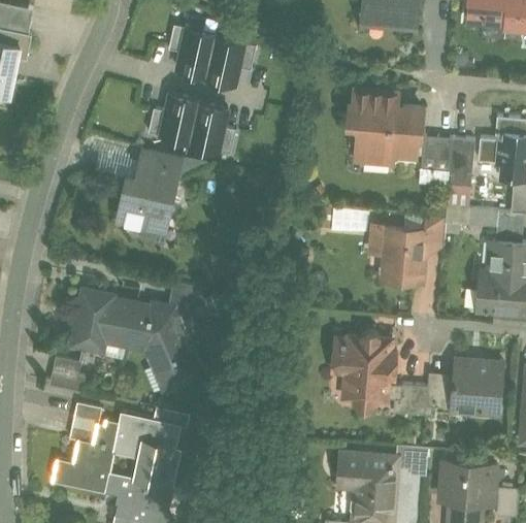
[(365,0),(365,15),(415,20),(416,0),(365,0)]
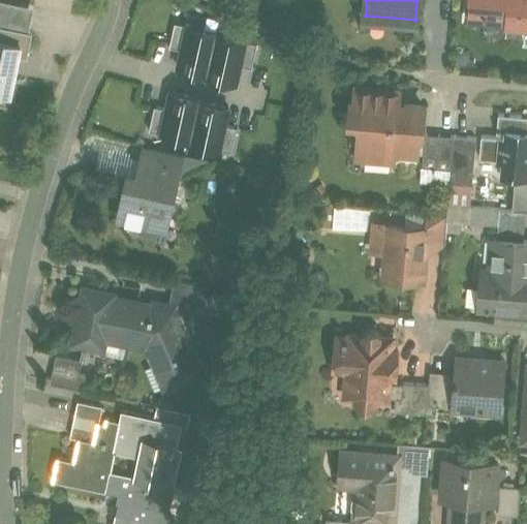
[(526,0),(468,0),(467,22),(505,25),(505,28),(526,29),(526,0)]
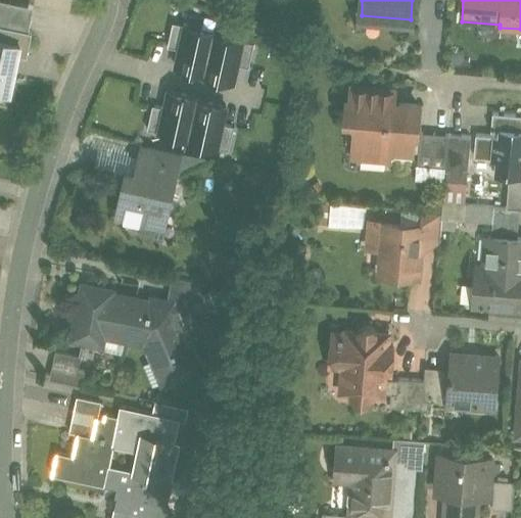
[(0,29),(26,34),(30,12),(0,6),(0,29)]
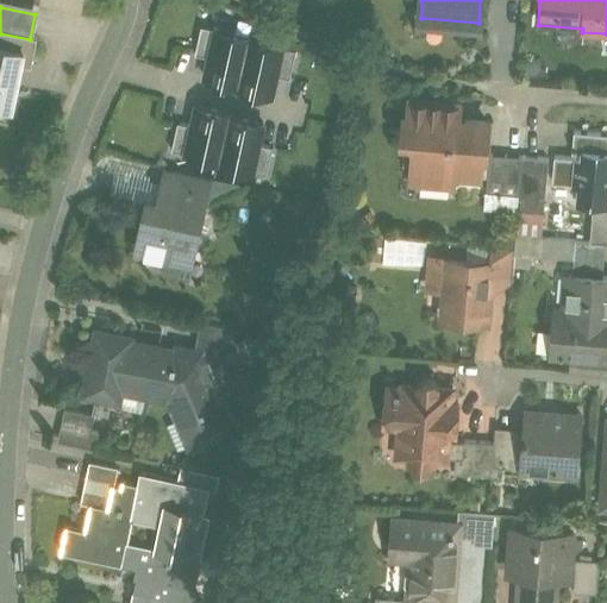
[(194,55),(205,57),(211,30),(200,27),(194,55)]
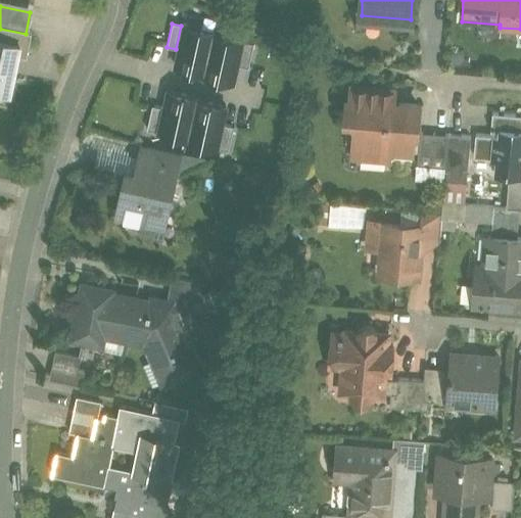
[(210,37),(211,32),(181,26),(176,49),(172,72),(201,78),(210,37)]
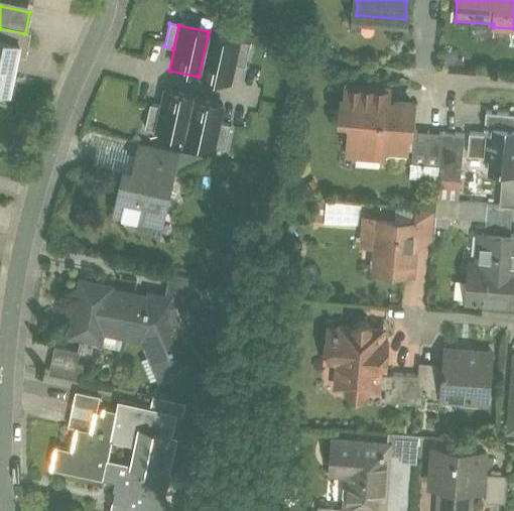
[(0,42),(14,45),(12,56),(24,58),(29,34),(25,33),(0,28),(0,42)]
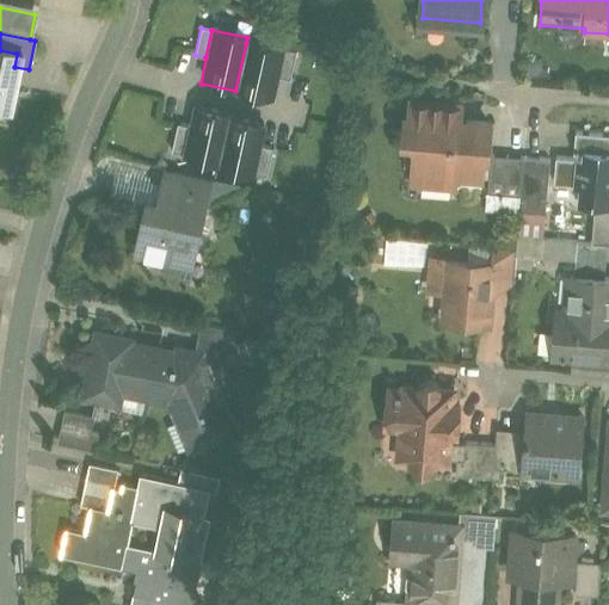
[(281,50),(246,43),(235,91),(234,98),(270,105),(275,78),(281,50)]
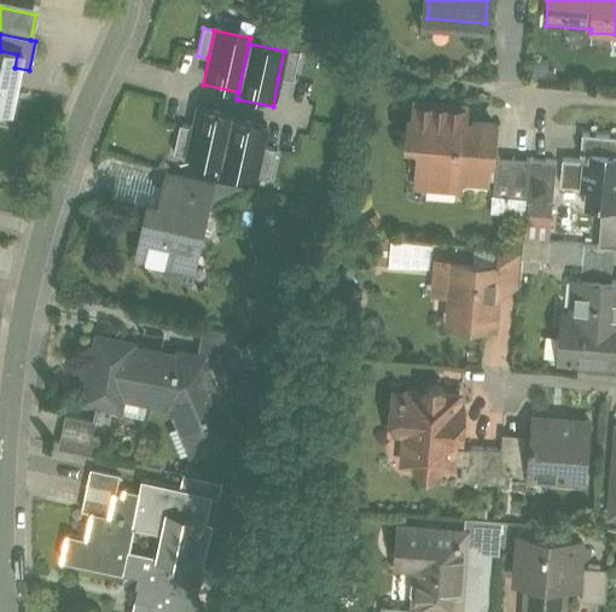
[(0,110),(7,111),(15,68),(17,54),(0,51),(0,110)]
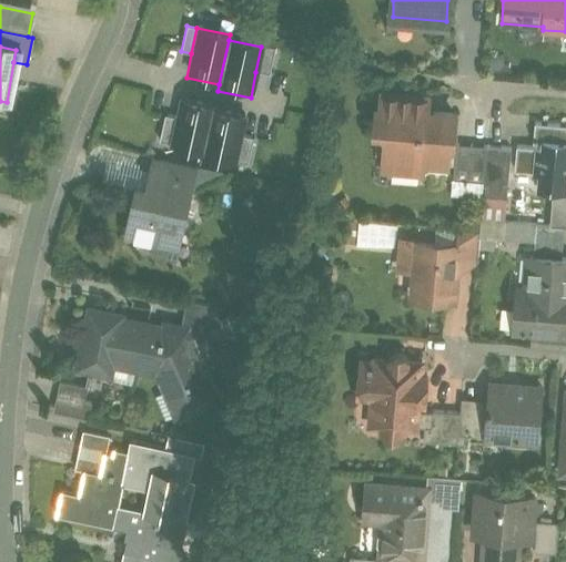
[(261,47),(255,72),(268,75),(273,49),(261,47)]
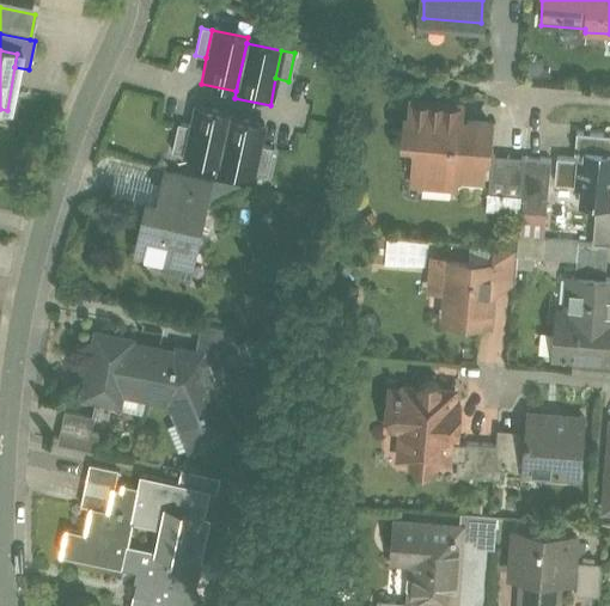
[(489,126),(447,122),(449,106),(413,103),(412,118),(408,118),(406,147),(424,150),(420,187),(453,189),(455,178),(481,179),(483,157),(486,158),(489,126)]
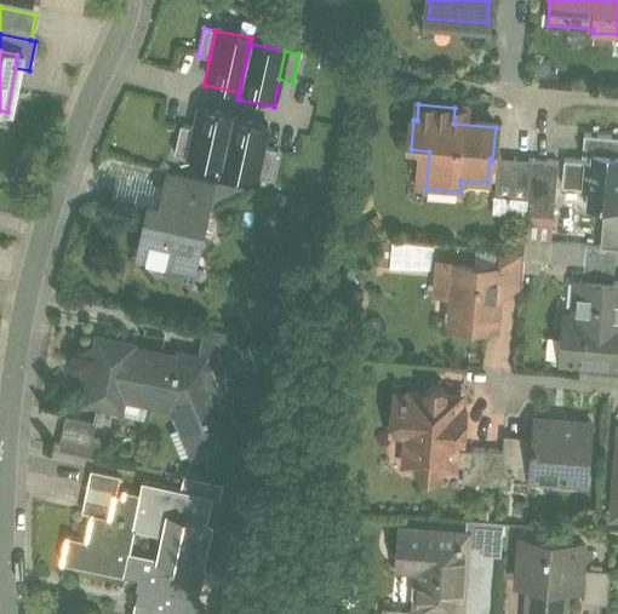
[(187,160),(222,167),(232,119),(234,113),(198,105),(192,132),(187,160)]
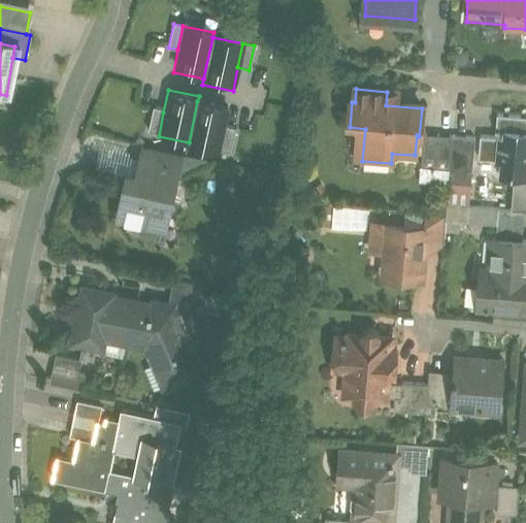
[(189,142),(188,149),(219,155),(223,131),(228,107),(197,101),(189,142)]
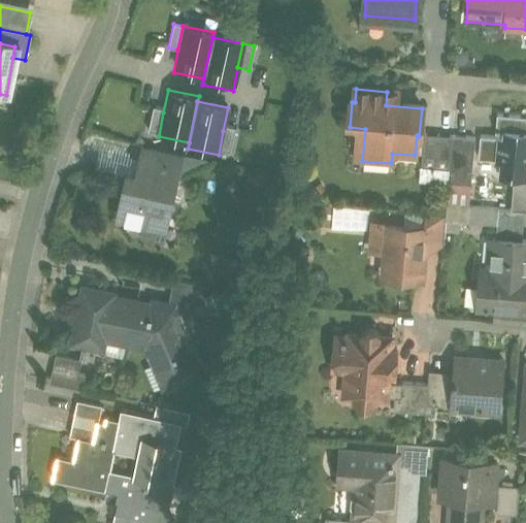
[(159,136),(163,112),(153,110),(148,134),(159,136)]
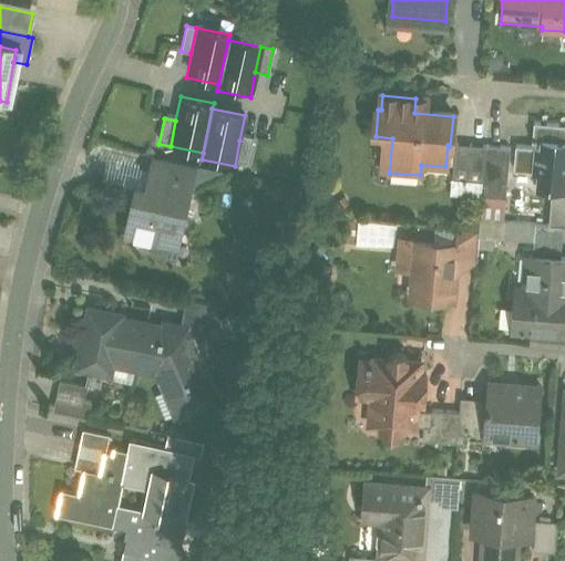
[(564,127),(534,125),(532,144),(541,145),(541,151),(516,148),(514,172),(538,174),(537,190),(552,191),(564,193),(564,186),(564,127)]
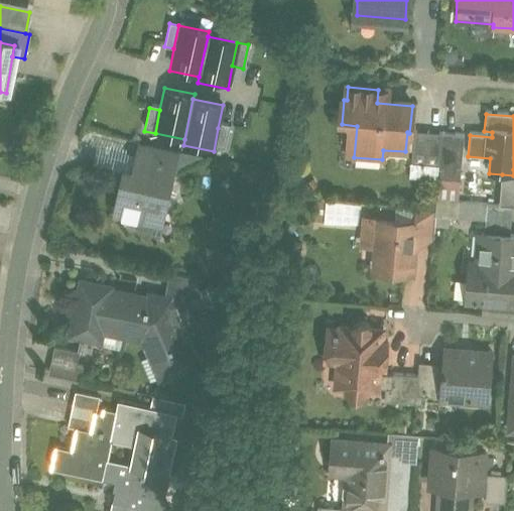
[(228,129),(218,128),(214,151),(223,153),(228,129)]
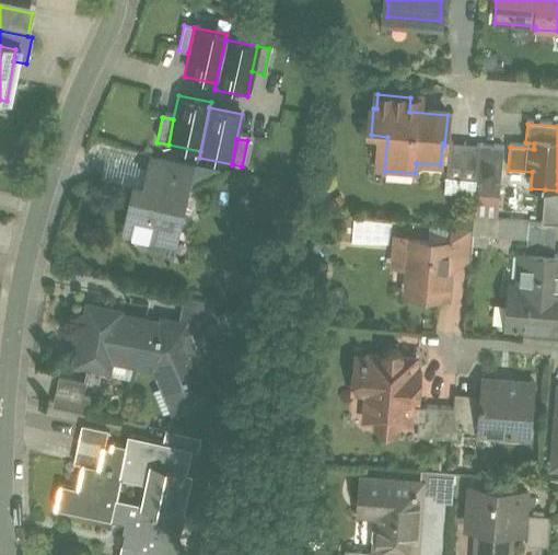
[(479,147),(449,143),(446,178),(458,180),(457,181),(460,181),(461,180),(477,181),(479,147)]
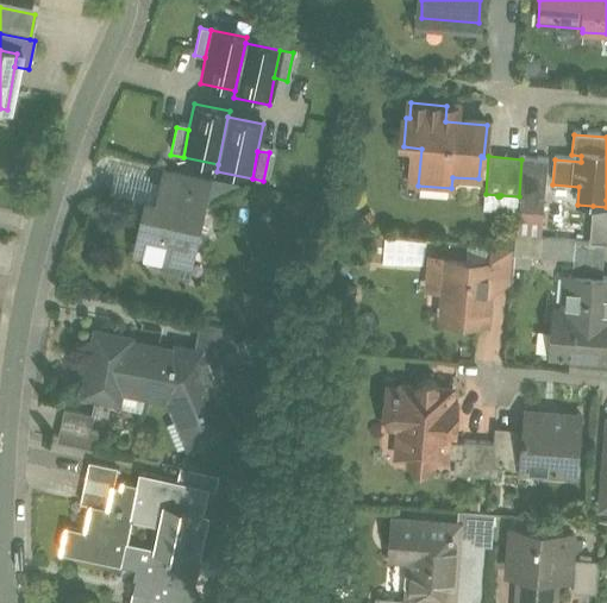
[(548,162),(521,159),(519,196),(518,199),(544,201),(548,162)]
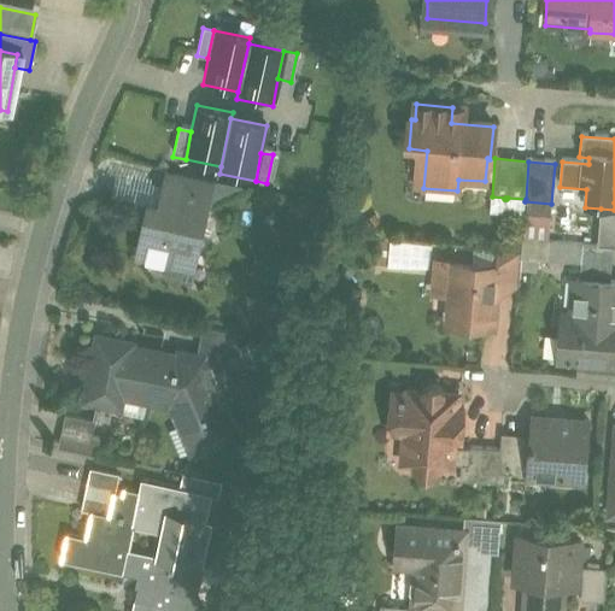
[(211,183),(169,174),(160,209),(150,206),(138,257),(145,259),(144,264),(164,269),(165,263),(173,265),(175,257),(193,260),(211,183)]
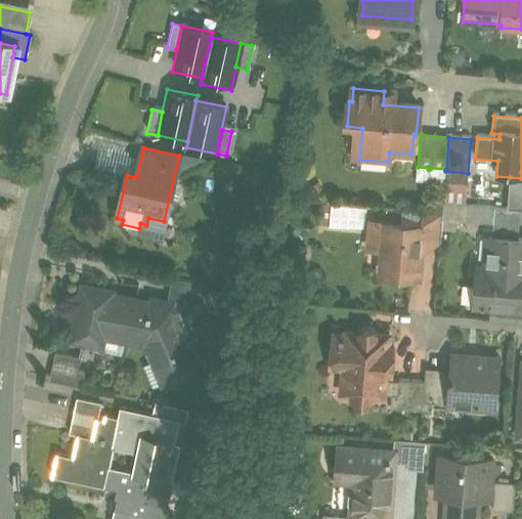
[(467,173),(444,171),(443,183),(466,185),(467,173)]
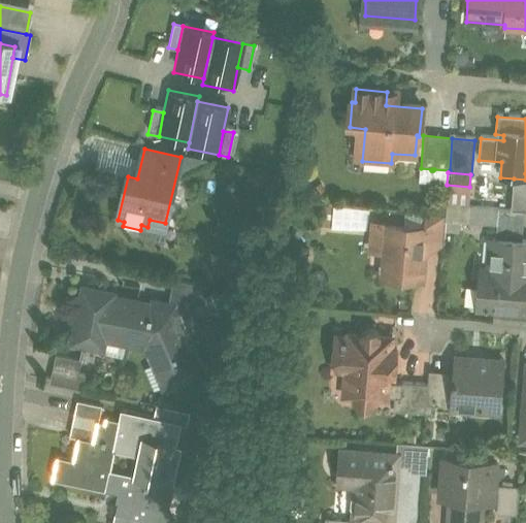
[(525,173),(525,180),(514,178),(510,211),(525,213),(525,173)]
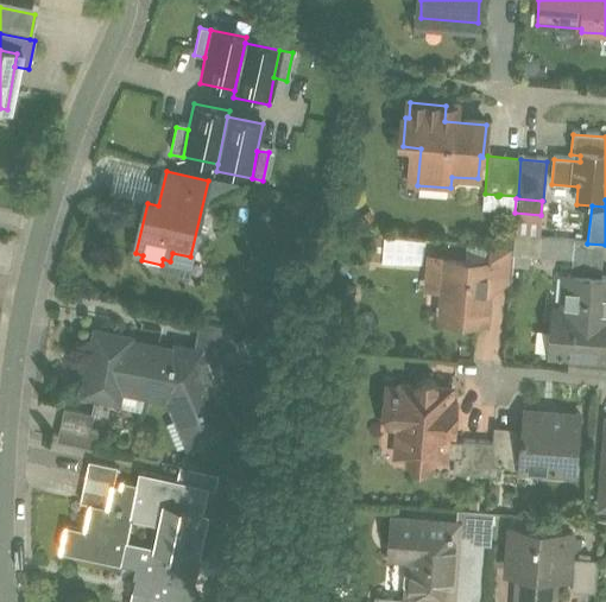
[(541,215),(515,213),(512,236),(538,239),(541,215)]
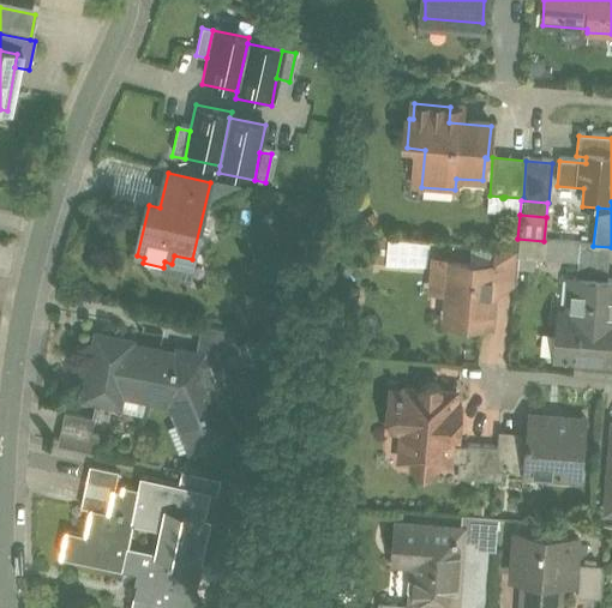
[(587,224),(557,223),(555,242),(579,245),(586,246),(587,224)]
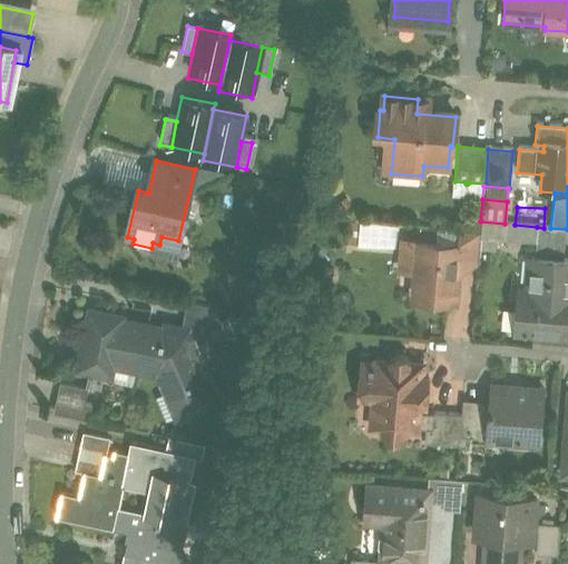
[(505,224),(480,221),(479,234),(479,239),(503,241),(505,224)]
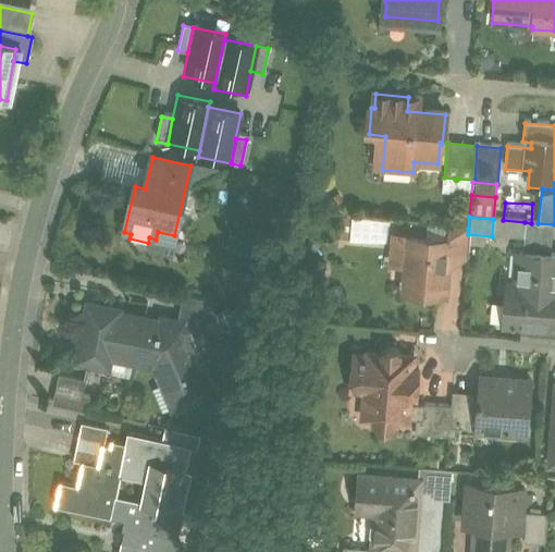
[(503,220),(493,219),(492,236),(523,238),(525,222),(503,220)]
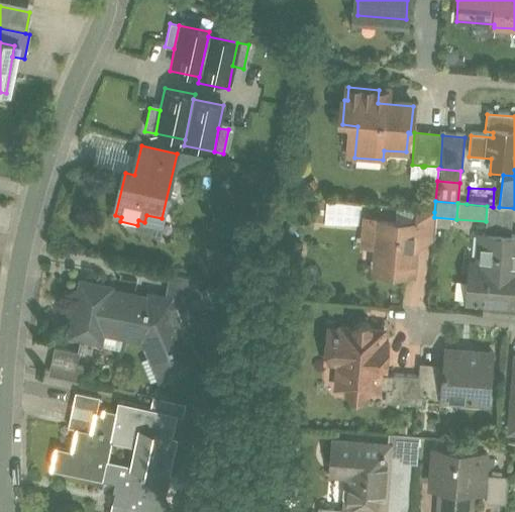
[(493,207),(487,206),(486,221),(485,235),(511,238),(514,208),(499,207),(493,207)]
